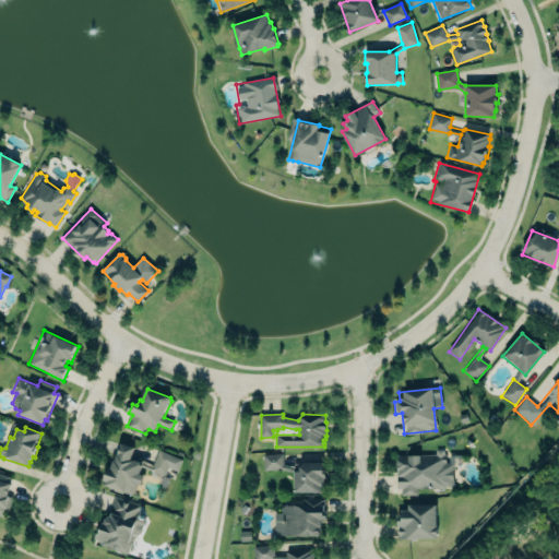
[(122,443),(135,449),(133,455),(141,458),(142,460),(144,461),(144,462),(145,463),(153,466),(159,450),(183,460),(179,472),(169,468),(166,476),(143,467),(141,474),(145,476),(142,487),(138,485),(137,490),(133,495),(123,492),(122,494),(114,490),(114,489),(105,486),(106,483),(104,482),(107,475),(109,467),(111,468),(115,460),(116,460),(120,451),(122,443)]
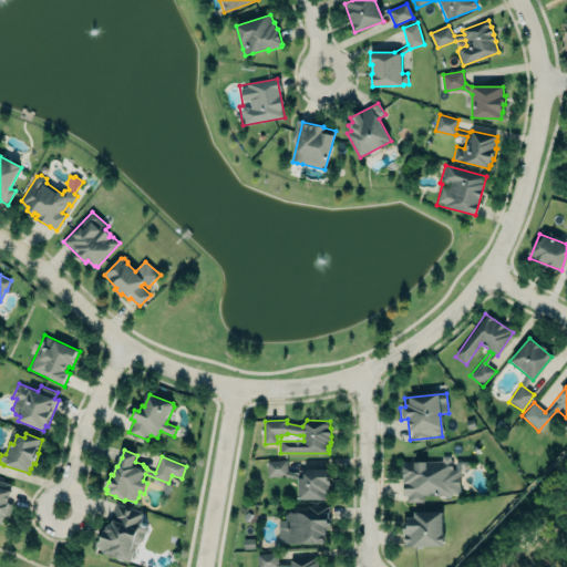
[(403,461),(442,461),(442,456),(450,456),(450,461),(453,461),(453,470),(460,470),(460,493),(451,493),(451,495),(424,496),(423,502),(408,503),(406,496),(402,496),(403,461)]
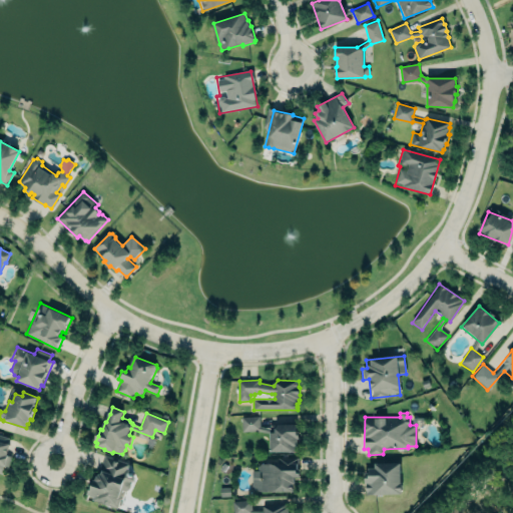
[(242,417),(261,416),(261,427),(276,431),(276,429),(279,427),(279,425),(298,425),(298,432),(300,432),(301,440),(299,440),(299,447),(298,448),(297,452),(272,453),(272,434),(260,431),(242,432),(242,417)]
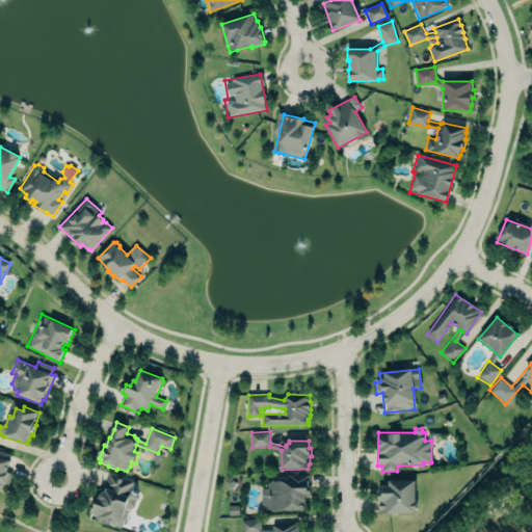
[(10,462),(7,461),(9,454),(0,451),(0,491),(3,493),(5,484),(6,484),(9,485),(12,474),(7,473),(9,469),(9,467),(10,462)]
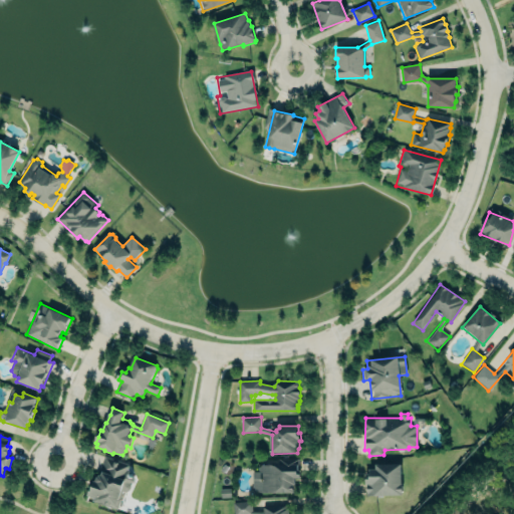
[(118,508),(122,491),(125,492),(133,465),(101,457),(90,501),(118,508)]
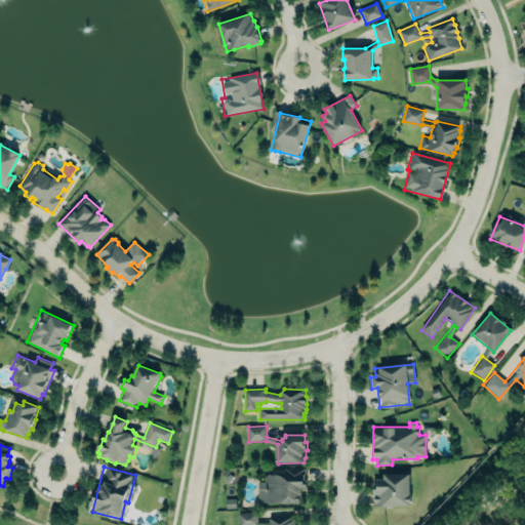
[(269,503),(259,501),(258,482),(267,482),(266,478),(268,475),(285,475),(285,469),(306,469),(307,481),(308,481),(309,489),(303,489),(303,503),(269,503)]
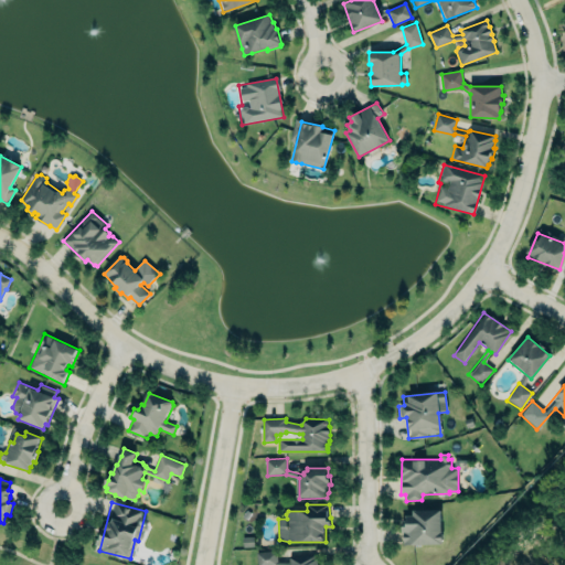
[(414,510),(441,510),(441,532),(443,532),(443,542),(441,542),(441,545),(403,545),(403,533),(402,533),(402,521),(406,521),(406,516),(414,516),(414,510)]
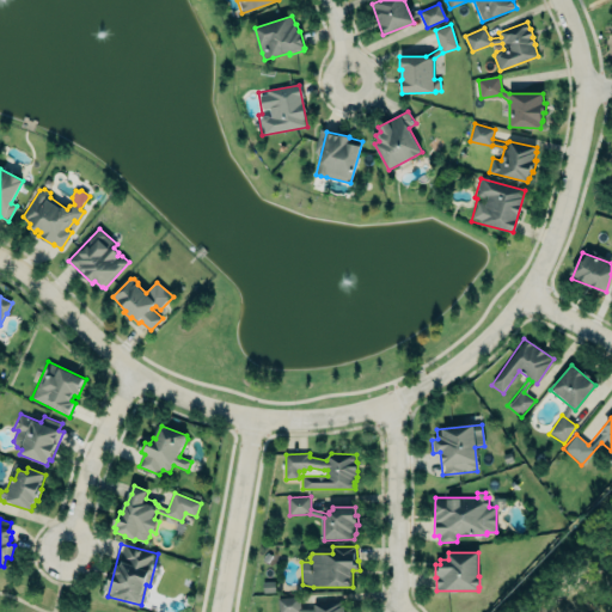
[(279,611),(279,598),(300,595),(301,609),(314,609),(314,605),(318,603),(343,601),(343,605),(344,605),(344,611),(279,611)]
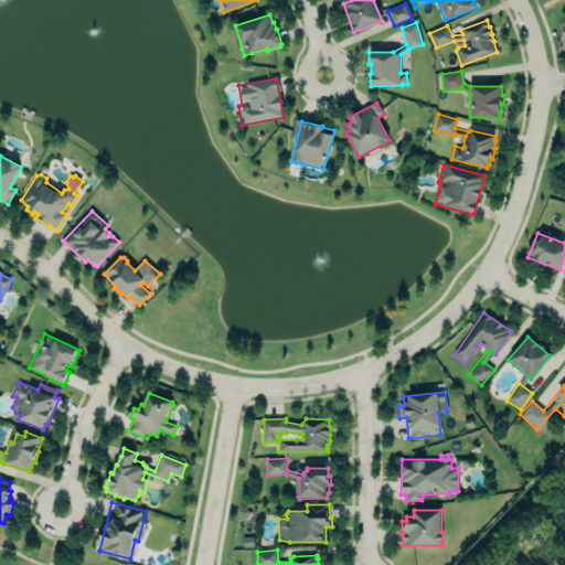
All buildings are outlined.
